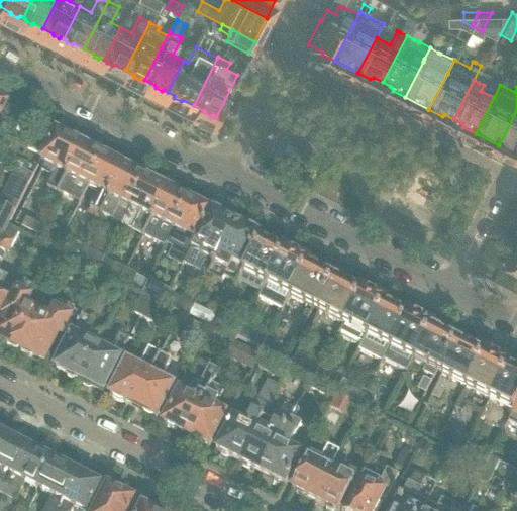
[(0,116),(1,117),(2,115),(10,119),(16,107),(0,99),(0,116)]
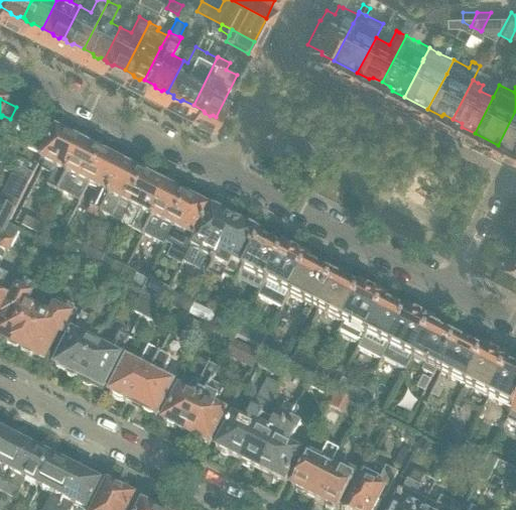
[(515,150),(515,111),(498,145),(511,152),(514,150),(515,150)]
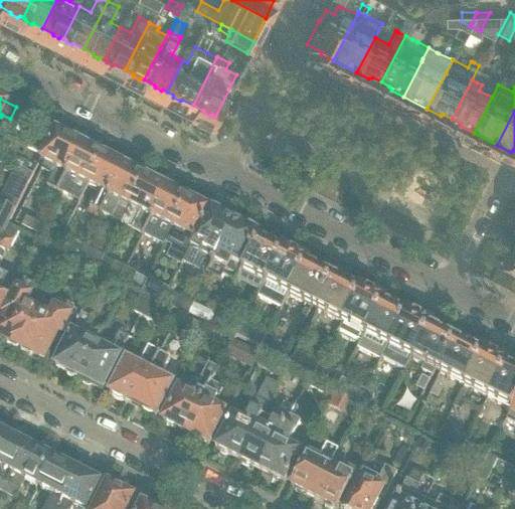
[(24,141),(41,151),(53,127),(36,118),(24,141)]
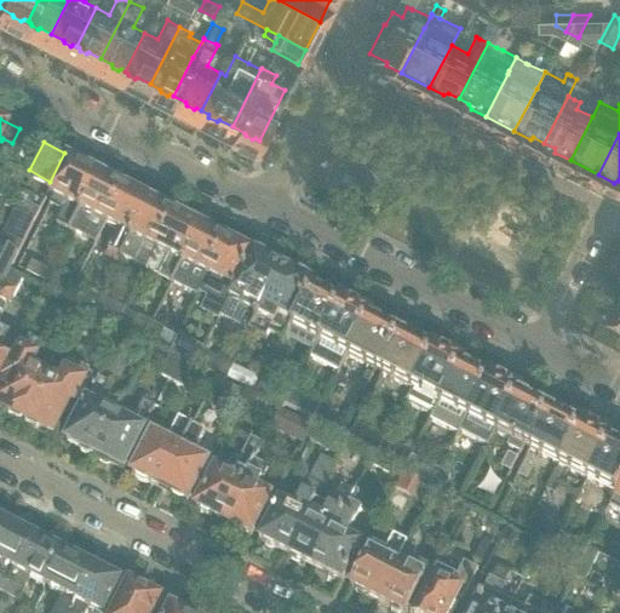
[(55,173),(46,189),(52,192),(49,199),(62,205),(55,217),(68,224),(97,168),(85,161),(82,159),(78,156),(74,156),(65,152),(55,173)]
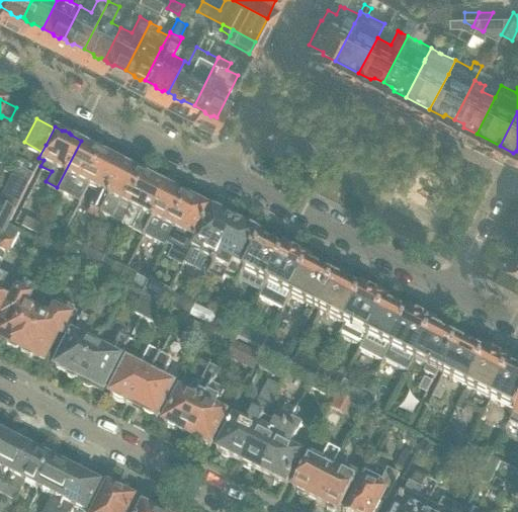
[(81,141),(57,187),(62,190),(71,189),(72,187),(82,192),(87,182),(102,151),(99,150),(97,147),(94,145),(90,145),(81,141)]
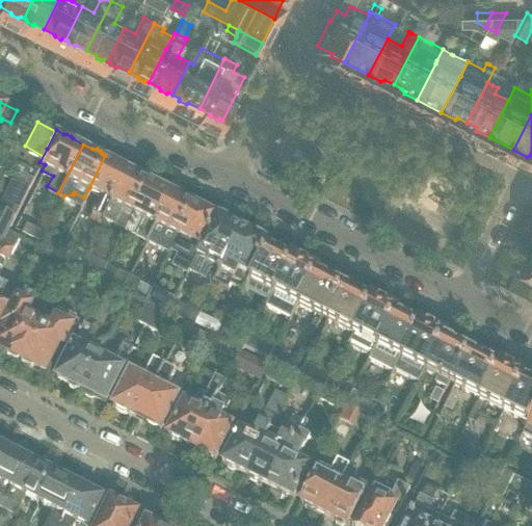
[(90,209),(103,215),(128,166),(116,161),(115,158),(111,156),(107,156),(105,155),(89,187),(100,192),(90,209)]
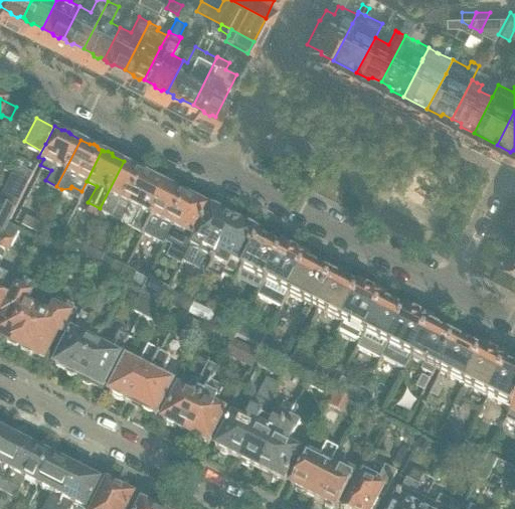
[(124,161),(100,208),(108,212),(111,214),(121,219),(130,203),(145,172),(141,170),(139,168),(135,166),(132,166),(124,161)]
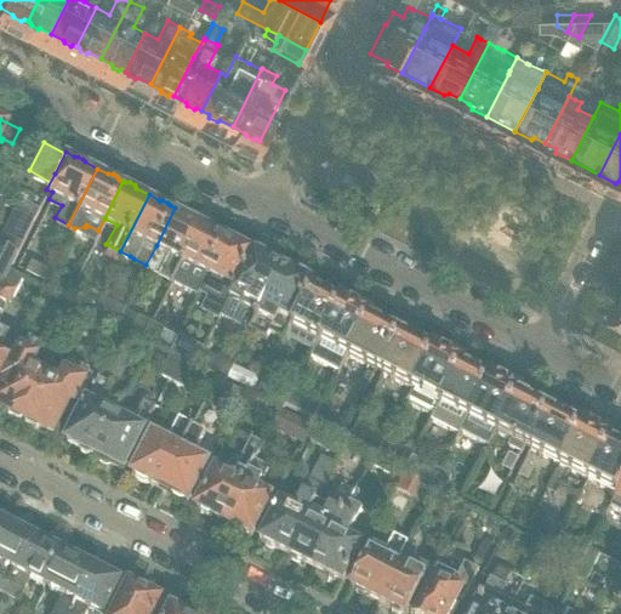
[(13,206),(6,220),(27,229),(33,216),(13,206)]
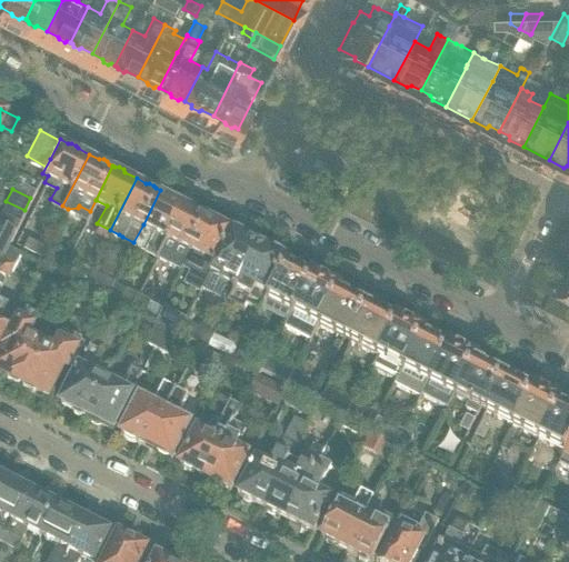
[(143,224),(133,242),(145,248),(159,254),(185,203),(172,197),(170,193),(166,191),(162,191),(160,190),(143,224)]
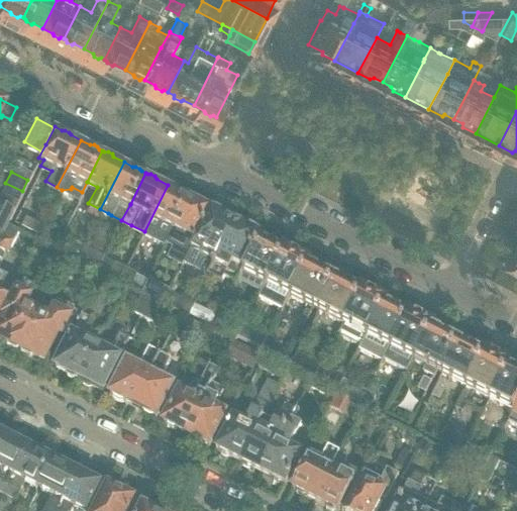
[(22,191),(5,183),(0,195),(0,198),(15,206),(22,191)]
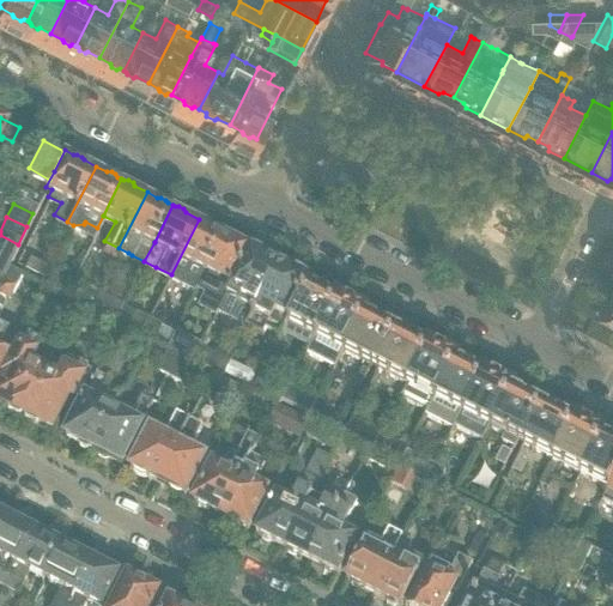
[(199,219),(171,274),(196,288),(196,286),(224,231),(219,229),(217,225),(212,223),(208,224),(199,219)]
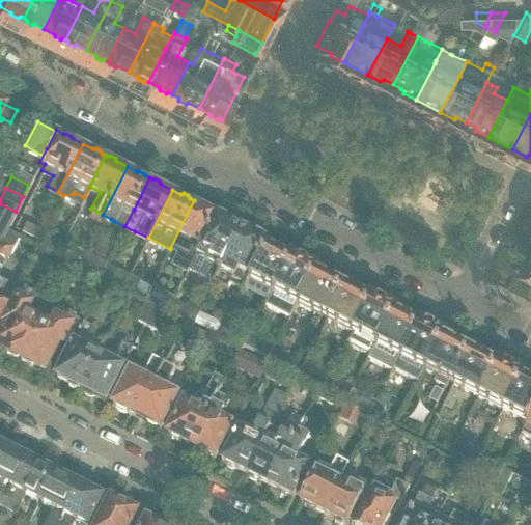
[(194,200),(170,248),(176,251),(171,261),(188,270),(190,266),(217,213),(204,206),(203,203),(199,201),(196,201),(194,200)]
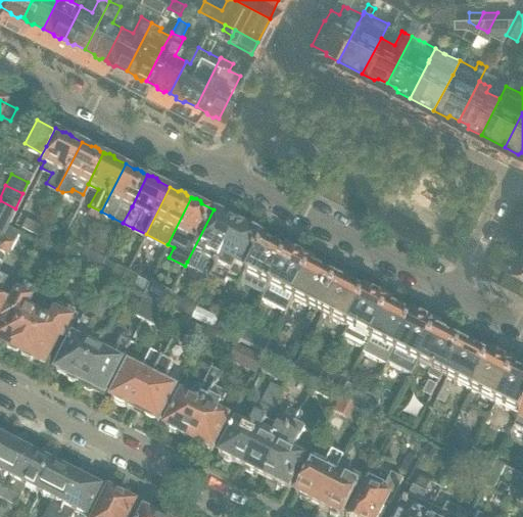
[(0,200),(0,233),(2,235),(8,223),(15,208),(0,200)]
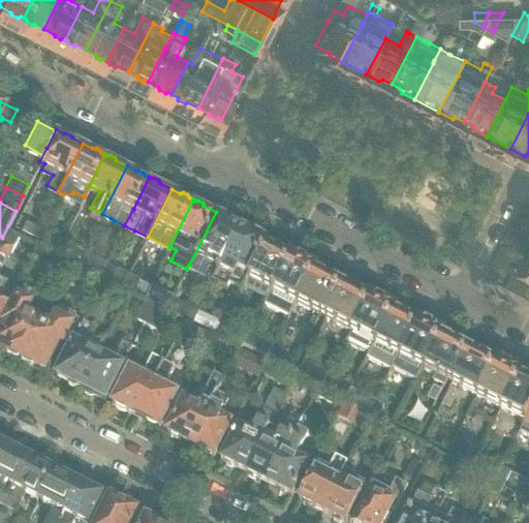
[(216,212),(189,265),(198,270),(214,277),(231,243),(241,224),(238,222),(239,221),(238,220),(237,222),(229,218),(230,217),(229,216),(228,217),(225,216),(225,214),(220,212),(218,212),(216,212)]
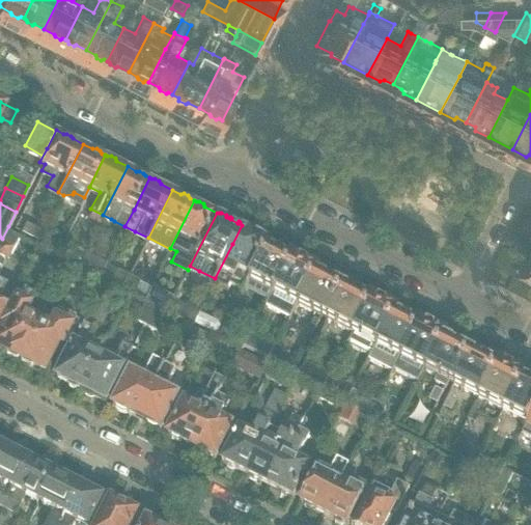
[(24,225),(23,227),(37,235),(38,232),(39,230),(42,225),(27,219),(24,225)]
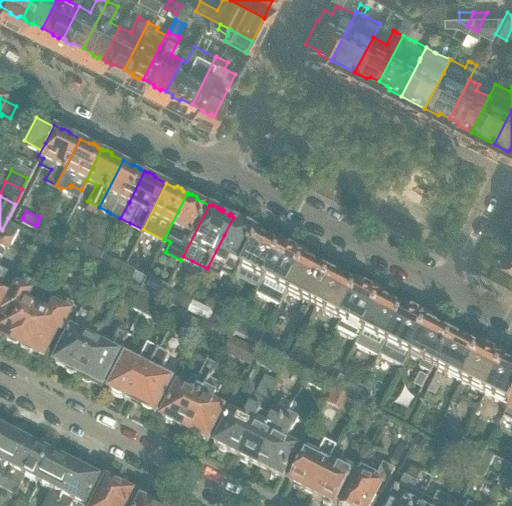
[(37,224),(36,226),(48,232),(49,230),(50,228),(54,221),(41,215),(40,217),(38,222),(37,224)]
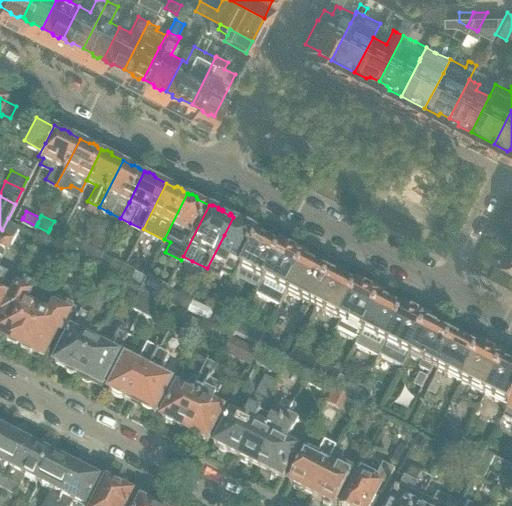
[(224,235),(207,268),(219,275),(221,271),(233,276),(234,274),(238,267),(258,230),(257,230),(257,229),(253,227),(252,225),(247,222),(245,223),(243,222),(243,220),(242,220),(241,221),(234,217),(235,216),(234,216),(233,217),(224,235)]
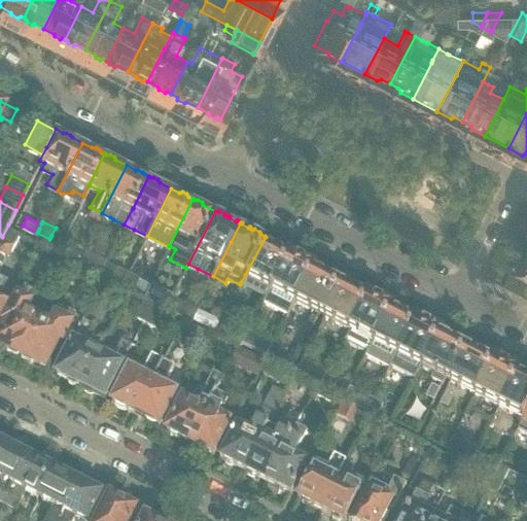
[(8,228),(0,243),(0,249),(8,253),(19,233),(20,231),(9,226),(8,228)]
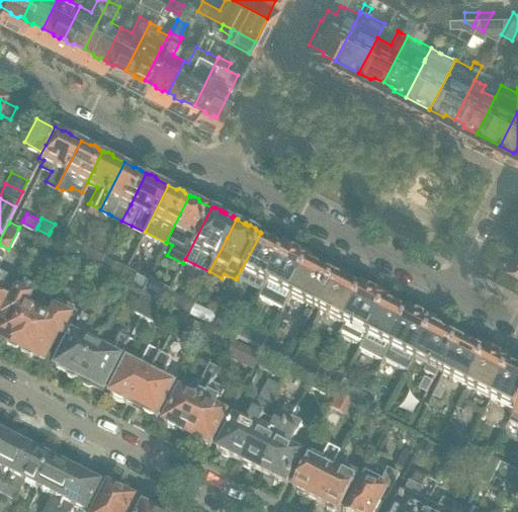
[(261,289),(265,280),(282,247),(272,242),(271,238),(261,233),(241,270),(237,277),(261,289)]
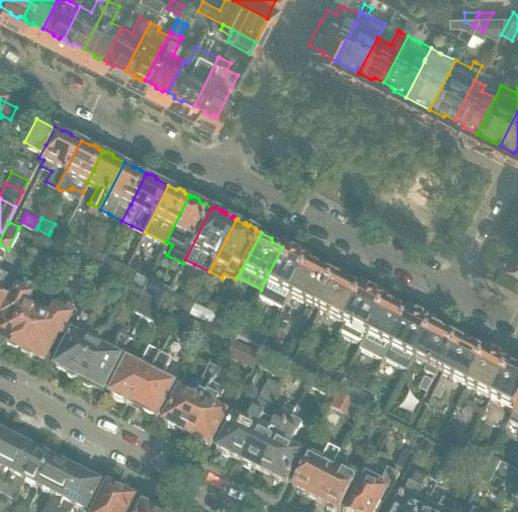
[(74,236),(69,246),(80,251),(80,250),(85,242),(74,236)]
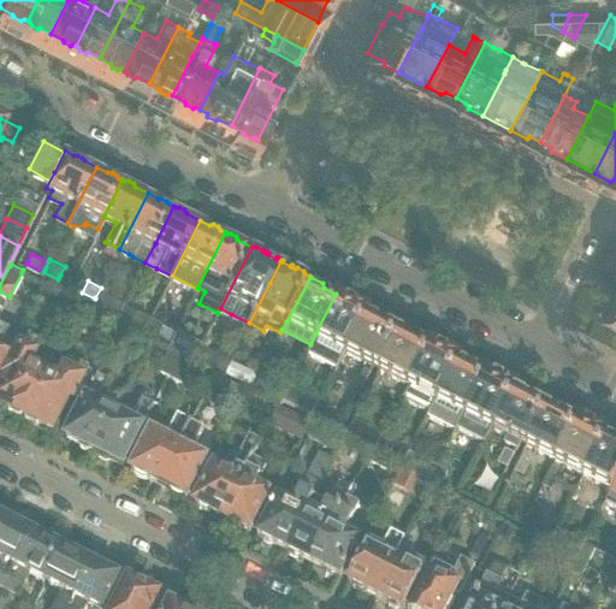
[(95,299),(119,311),(120,311),(120,309),(120,308),(122,306),(124,302),(125,300),(101,288),(95,297),(95,299)]
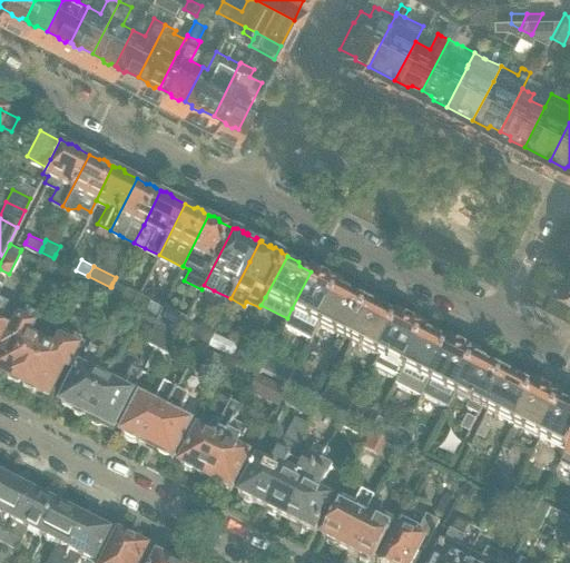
[(311,337),(318,322),(338,282),(313,269),(311,272),(292,308),(287,318),(284,324),(311,337)]
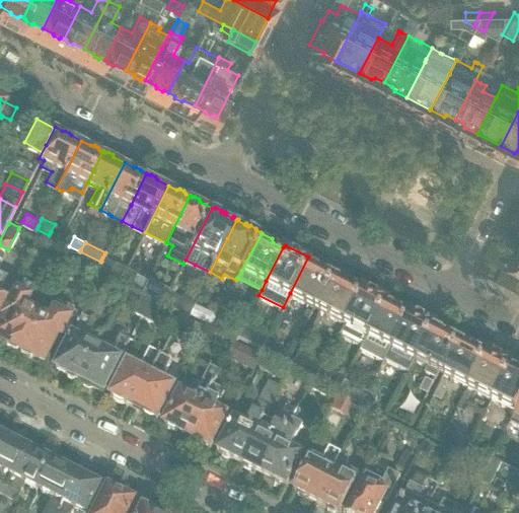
[(518,264),(518,245),(515,252),(512,251),(506,262),(517,268),(518,264)]
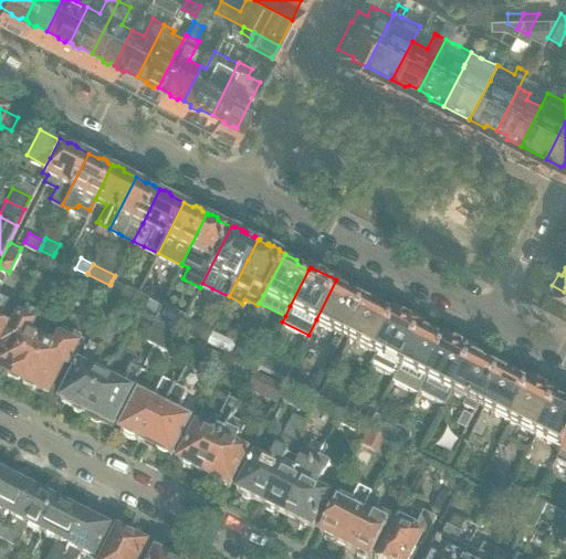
[(109,285),(109,286),(134,298),(135,296),(138,289),(126,283),(114,277),(112,281),(111,283),(111,284),(111,285),(109,285)]
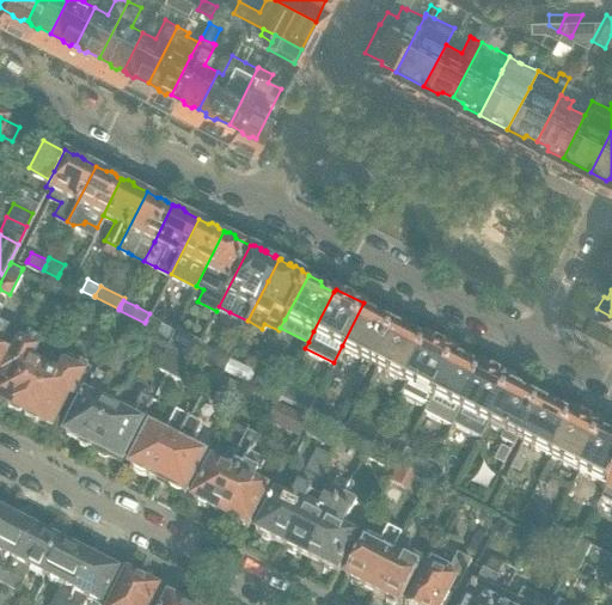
[(342,346),(374,362),(393,323),(378,315),(377,310),(371,306),(365,309),(362,307),(365,304),(363,303),(342,346)]
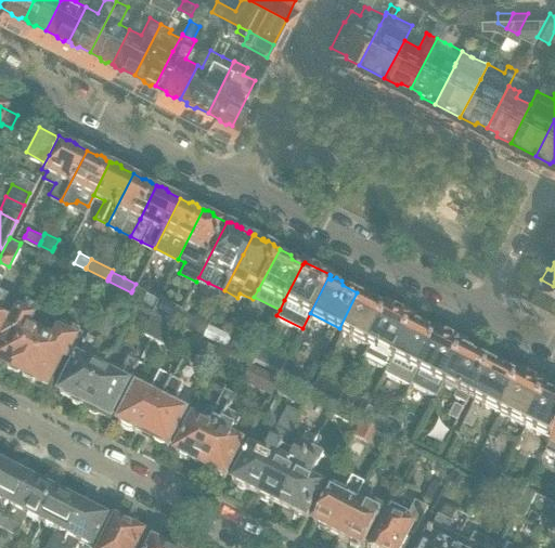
[(132,290),(131,292),(142,299),(147,289),(136,284),(132,290)]
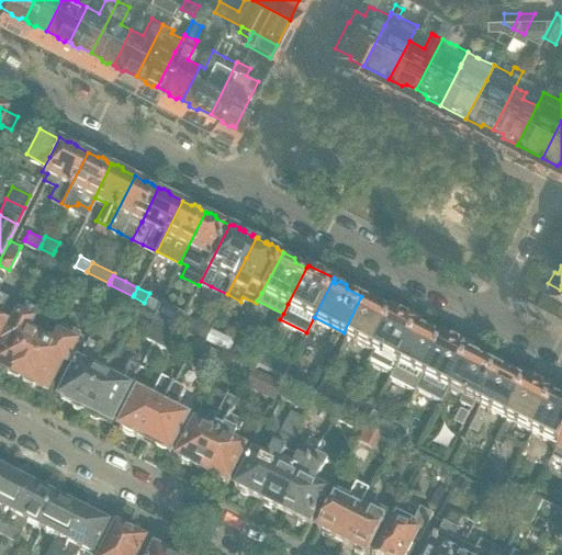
[(0,333),(9,318),(17,302),(18,301),(0,291),(0,333)]
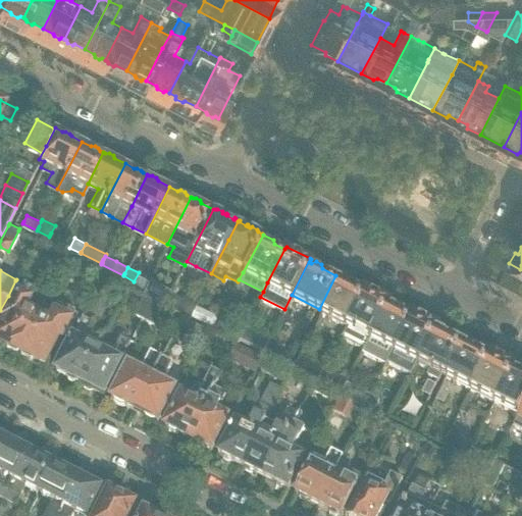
[(99,270),(94,279),(121,294),(126,285),(99,270)]
